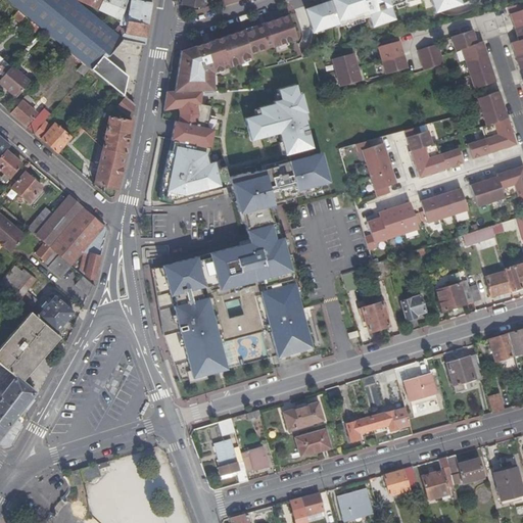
[(126,33),(77,0),(3,0),(15,8),(40,29),(63,48),(89,69),(106,83),(114,90),(123,97),(126,76),(105,58),(126,33)]
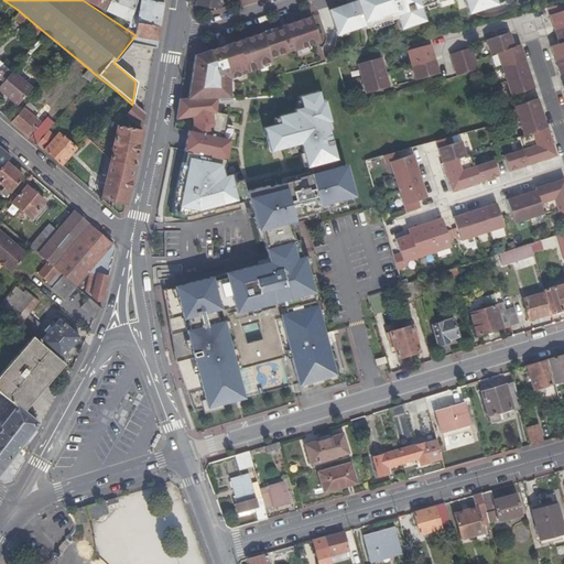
[(84,0),(140,24),(139,35),(159,39),(162,15),(165,0),(164,0),(140,0),(141,0),(139,0),(84,0)]
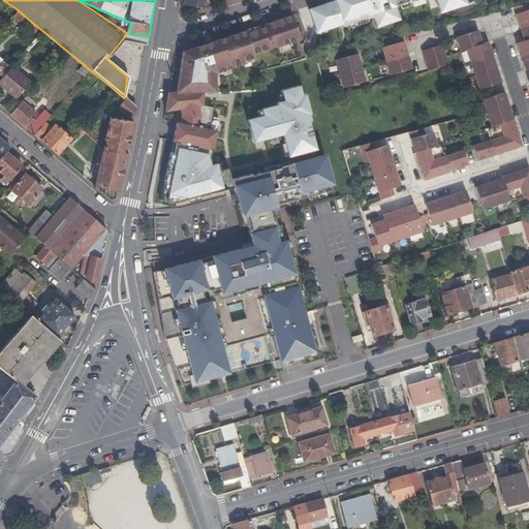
[(332,0),(333,2),(308,11),(314,31),(327,27),(328,30),(341,26),(342,29),(348,27),(348,25),(365,20),(366,21),(371,19),(374,29),(398,22),(393,7),(407,3),(407,4),(419,0),(422,0),(423,1),(425,0),(433,0),(438,13),(465,5),(463,0),(332,0)]
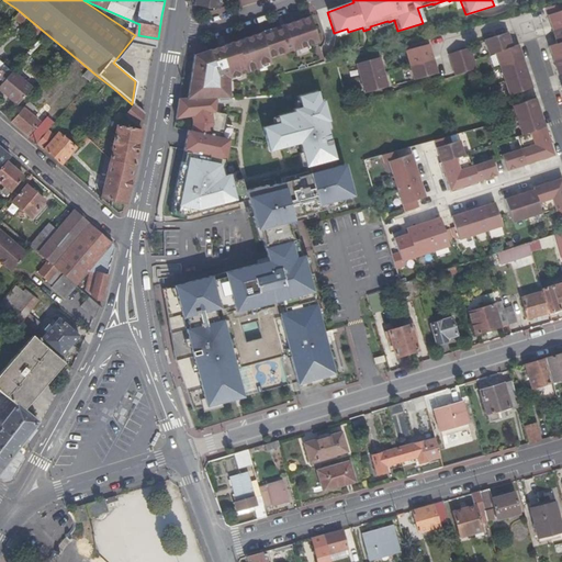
[(550,29),(561,24),(561,9),(560,10),(558,3),(543,8),(547,19),(550,29)]
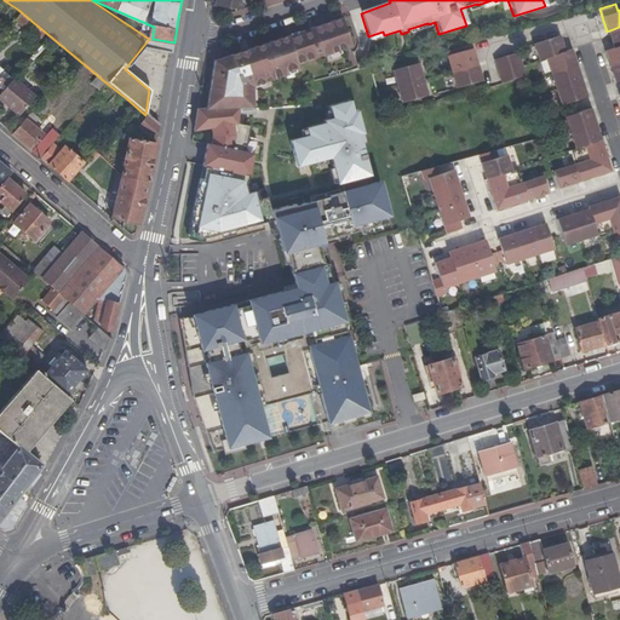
[(22,21),(39,35),(38,38),(40,41),(47,34),(18,10),(12,17),(19,23),(22,21)]
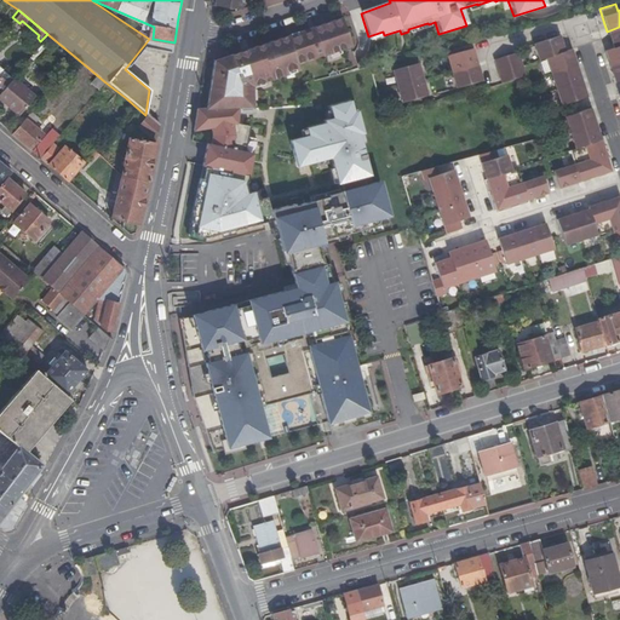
[(340,19),(216,64),(208,109),(240,108),(253,108),(253,85),(281,78),(280,75),(300,68),(299,65),(315,62),(315,61),(321,58),(321,59),(350,51),(340,19)]
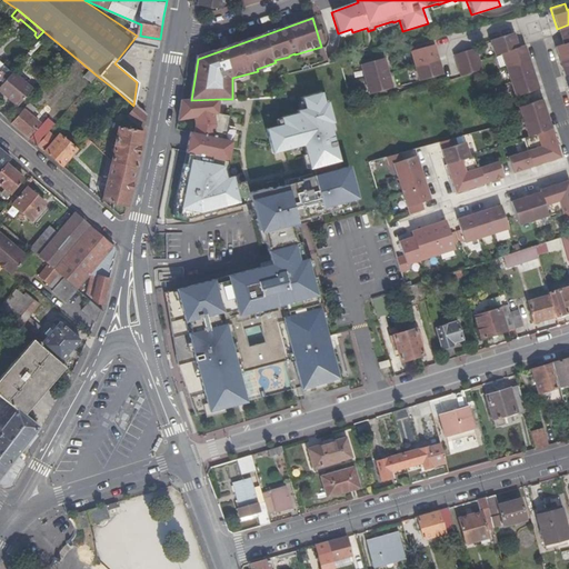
[(568,25),(557,29),(559,35),(561,43),(568,41),(568,25)]
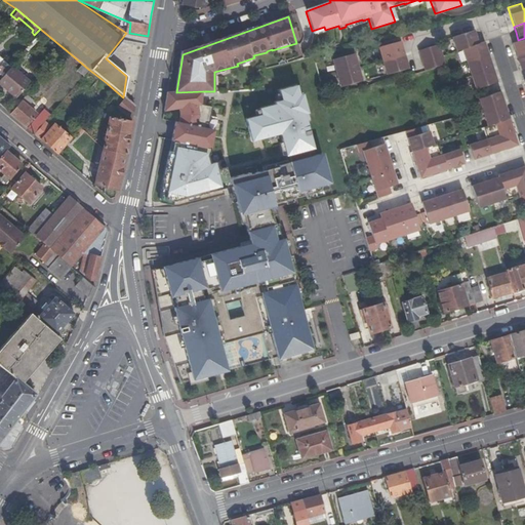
[(450,37),(454,50),(460,48),(476,43),(474,35),(472,30),(450,37)]
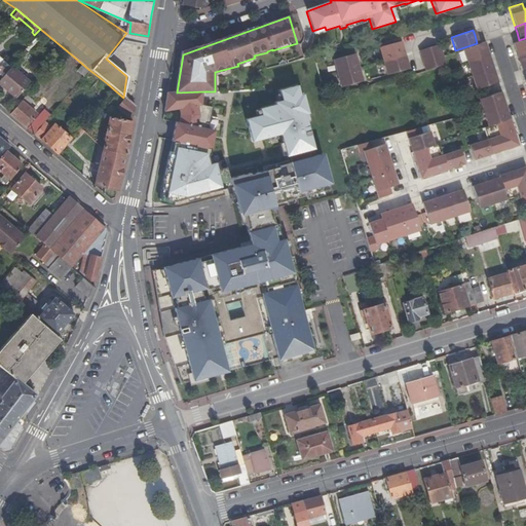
[(512,43),(513,47),(514,49),(516,55),(525,52),(525,38),(519,40),(512,43)]
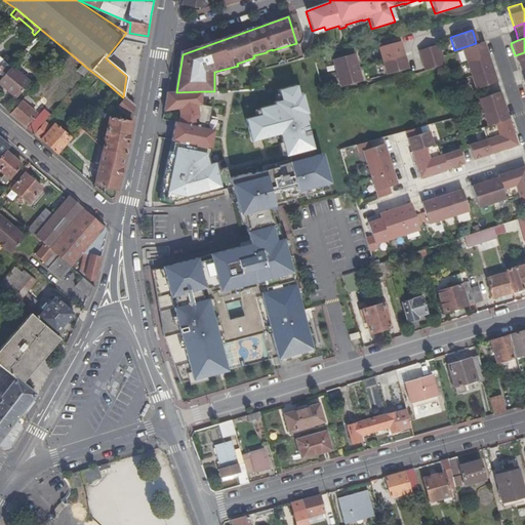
[(377,47),(380,61),(403,54),(400,45),(399,41),(377,47)]
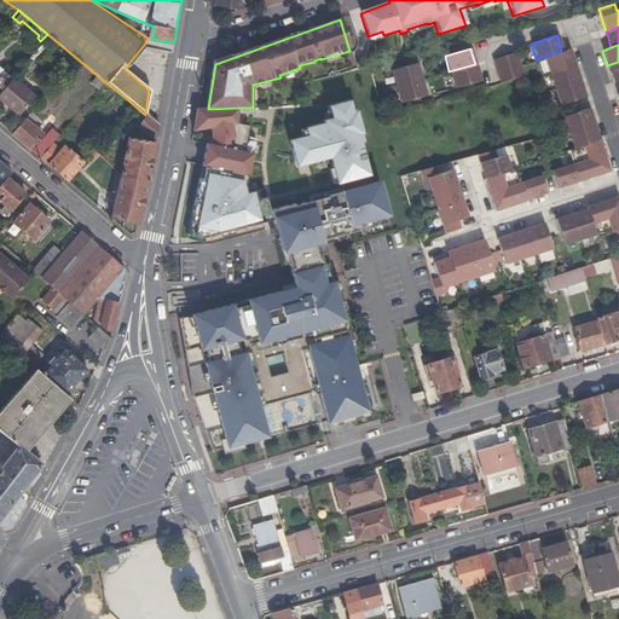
[(561,51),(543,57),(549,73),(574,64),(572,58),(568,48),(561,51)]
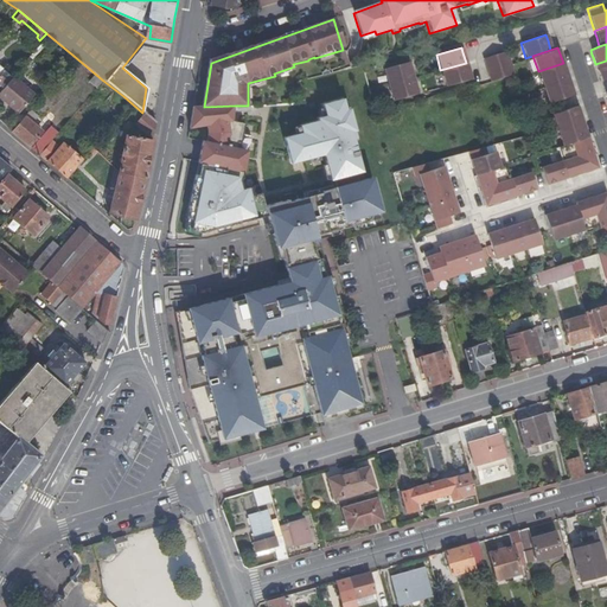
[(506,51),(483,58),(490,81),(513,72),(510,63),(506,51)]
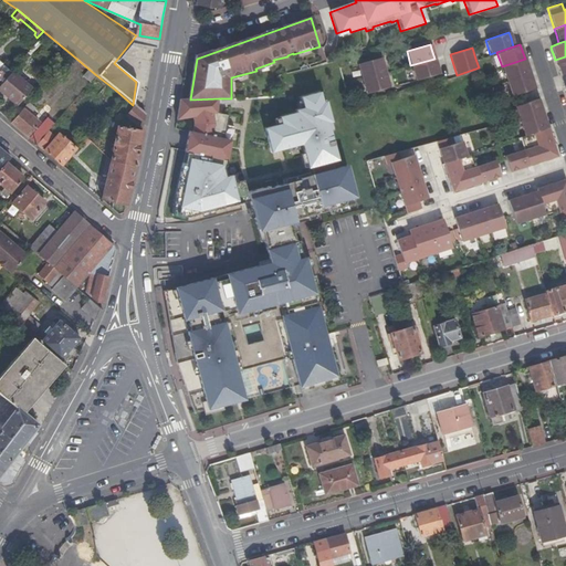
[(565,72),(565,56),(555,60),(557,66),(561,74),(565,72)]
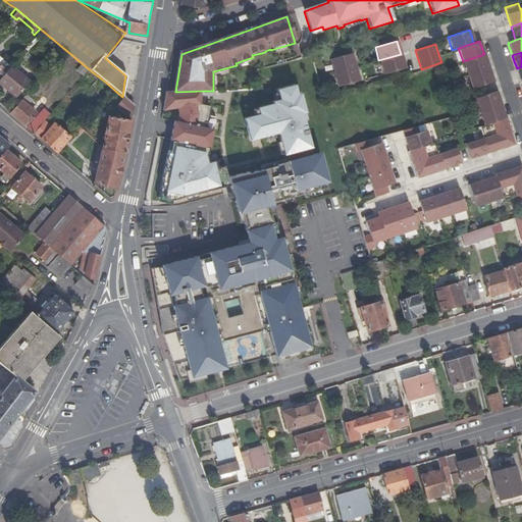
[(332,72),(354,66),(350,53),(328,59),(332,72)]
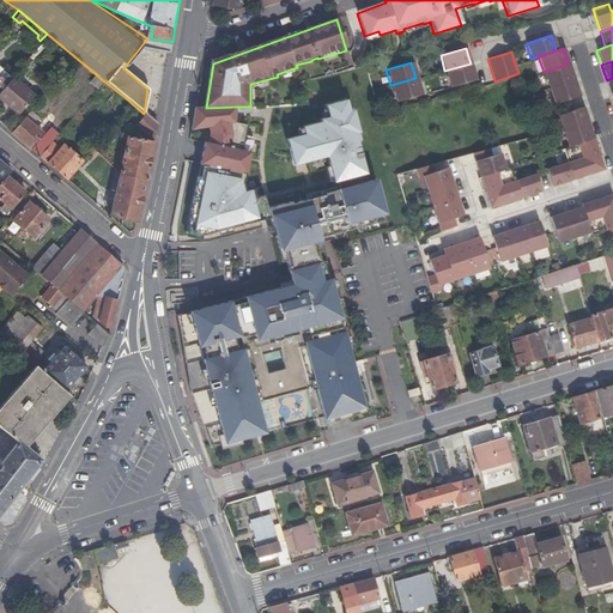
[(472,70),(471,64),(444,71),(449,86),(475,80),(472,70)]
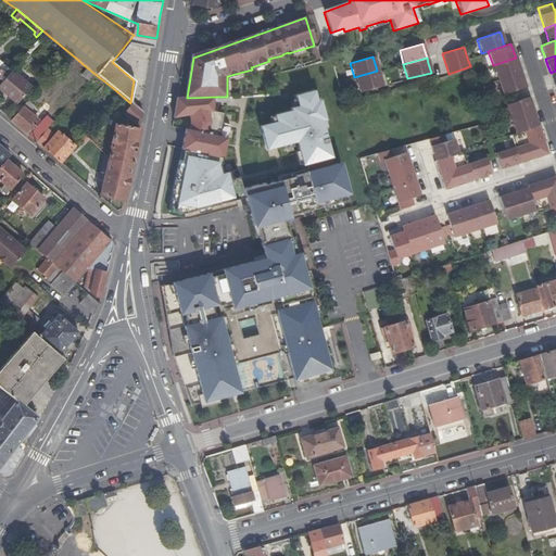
[(516,58),(493,65),(497,79),(520,72),(517,63),(516,58)]
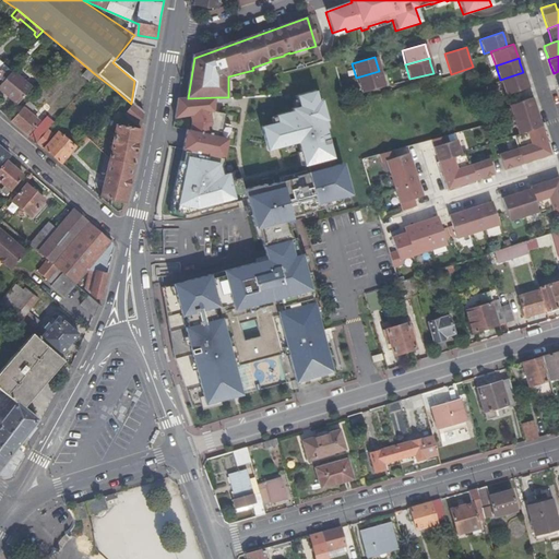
[(30,86),(9,69),(4,74),(0,79),(0,91),(14,103),(30,86)]
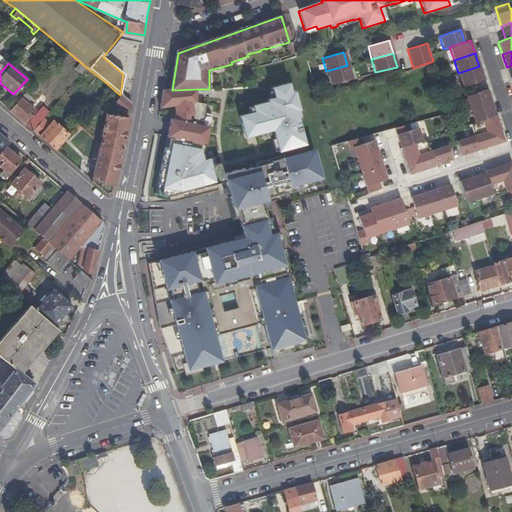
[(350,77),(347,65),(326,71),(330,83),(350,77)]
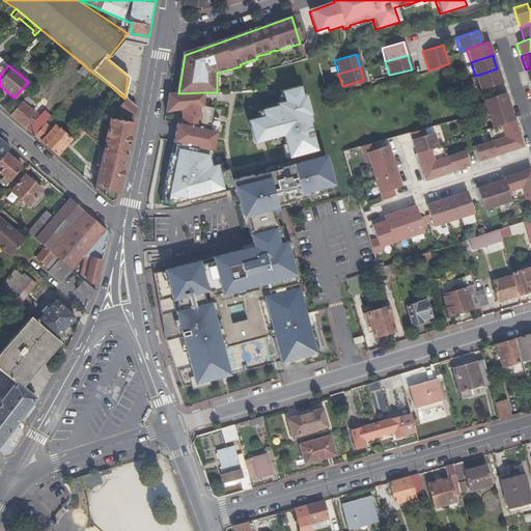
[(479,89),(488,86),(501,82),(498,73),(497,68),(475,76),(479,89)]
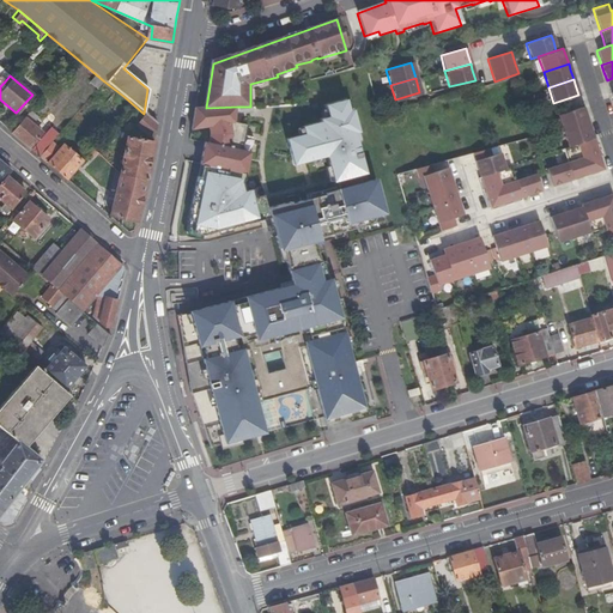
[(123,116),(129,110),(134,105),(125,97),(114,109),(123,116)]
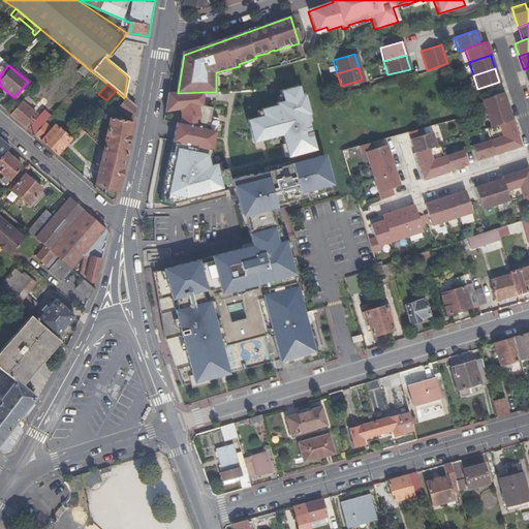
[(288,157),(290,156),(310,151),(315,150),(313,143),(309,124),(307,115),(310,114),(305,94),(302,95),(300,86),(281,90),(282,93),(284,100),(280,101),(277,102),(277,104),(261,109),(262,116),(257,117),(247,120),(253,142),(270,137),(278,135),(282,134),(284,143),(287,156),(288,157)]
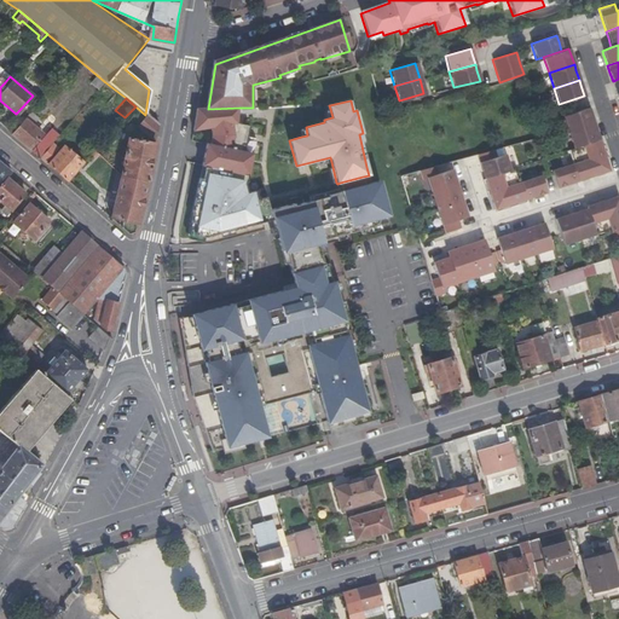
[(136,106),(131,111),(146,123),(150,119),(145,115),(136,106)]
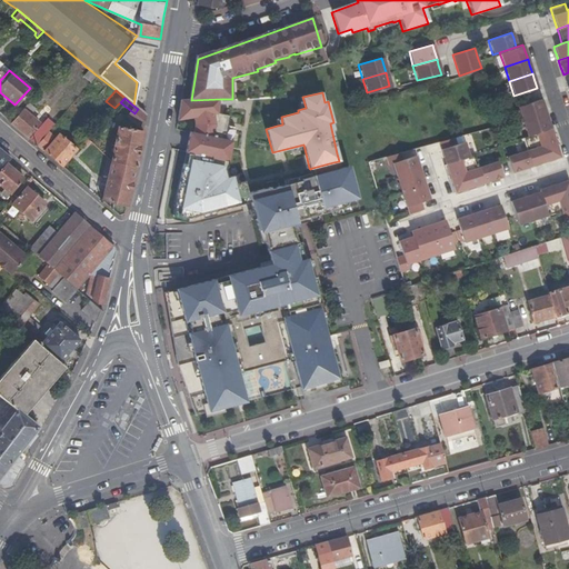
[(191,100),(181,101),(177,120),(193,118),(192,130),(190,138),(187,137),(183,153),(186,155),(183,166),(181,166),(175,198),(176,198),(173,207),(179,208),(177,217),(188,219),(250,202),(248,193),(243,173),(229,177),(226,178),(223,169),(227,168),(235,128),(227,126),(229,116),(218,113),(220,99),(191,100)]
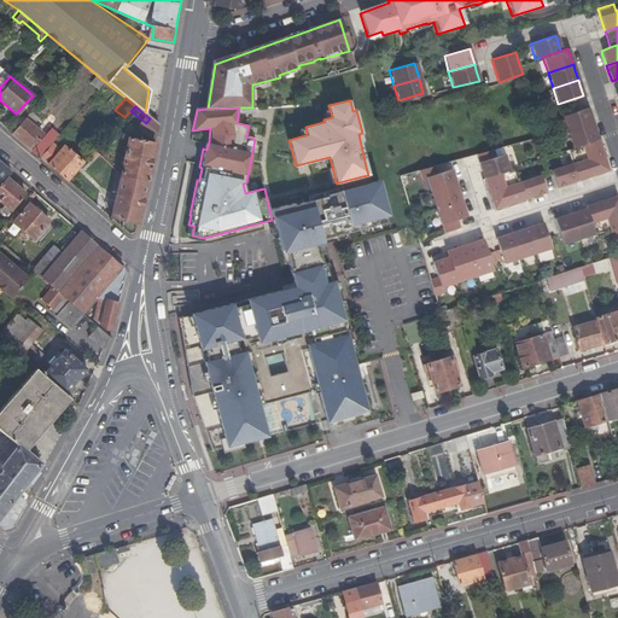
[(572,112),(561,116),(567,132),(592,123),(588,111),(587,108),(572,112)]
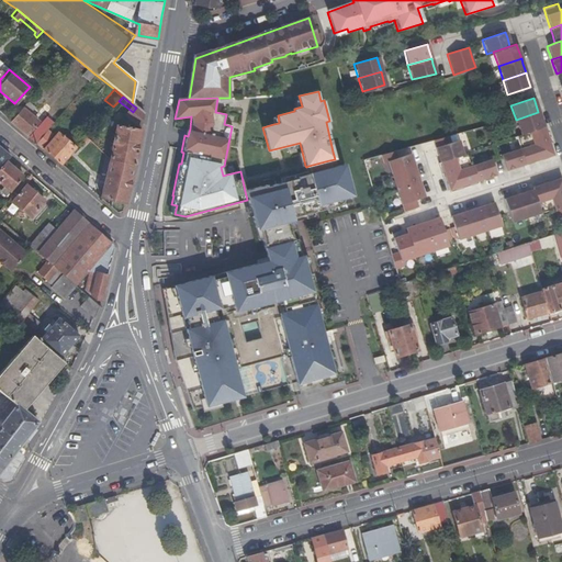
[(41,120),(23,104),(9,121),(19,130),(26,136),(41,120)]
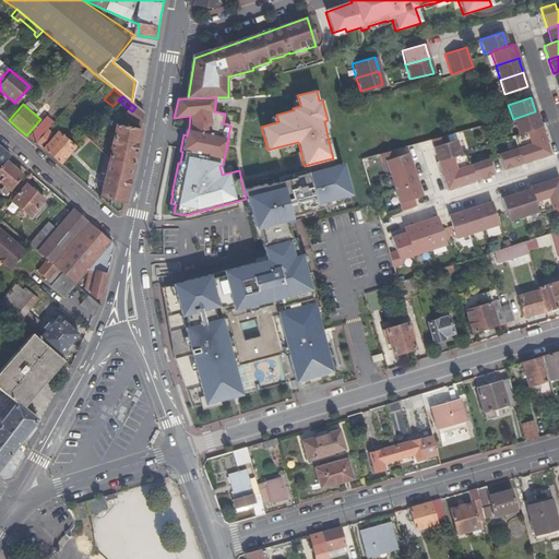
[(135,107),(132,111),(129,115),(142,126),(144,114),(135,107)]
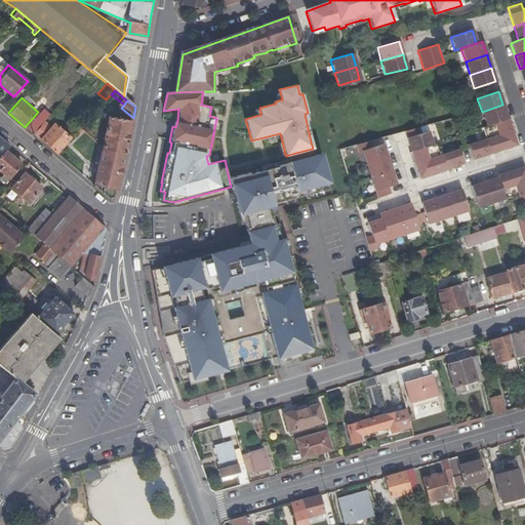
[(482,112),(486,125),(495,122),(507,118),(503,108),(502,105),(482,112)]
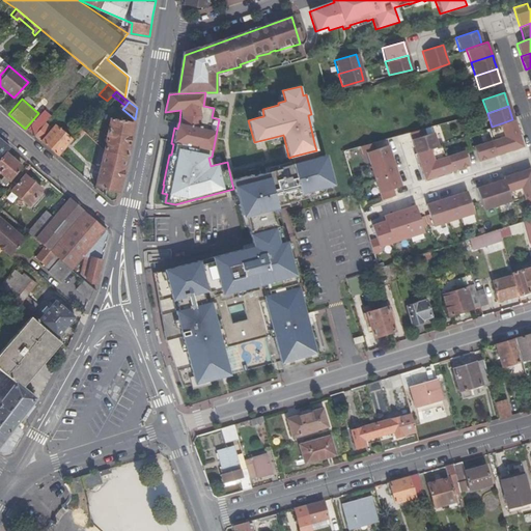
[(28,131),(33,136),(44,123),(49,118),(43,113),(28,131)]
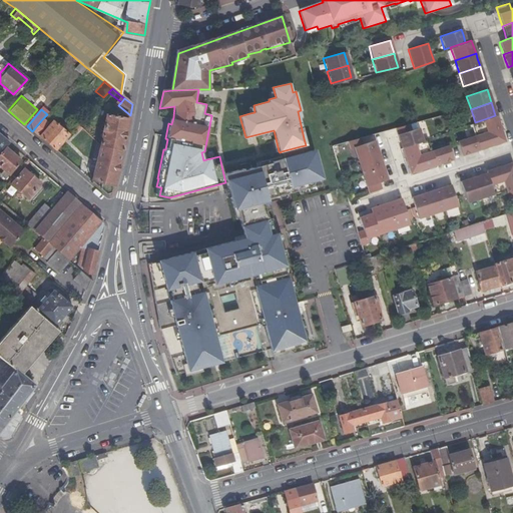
[(106,115),(99,147),(121,152),(127,127),(128,120),(106,115)]
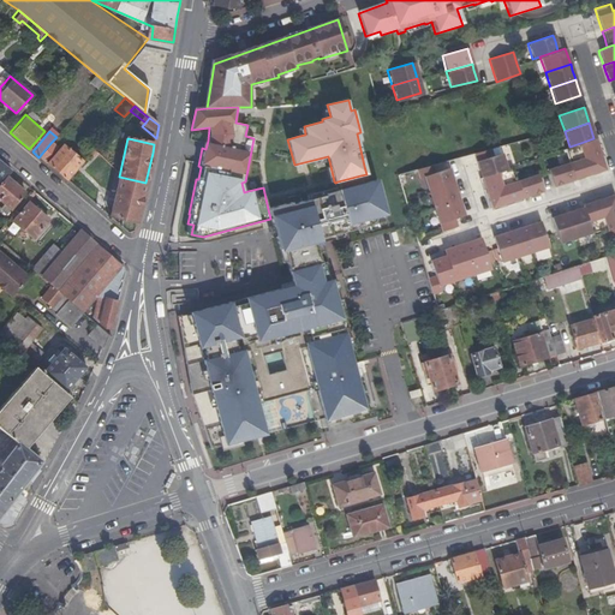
[(584,156),(568,161),(573,178),(586,174),(603,168),(597,148),(593,138),(580,143),(584,156)]
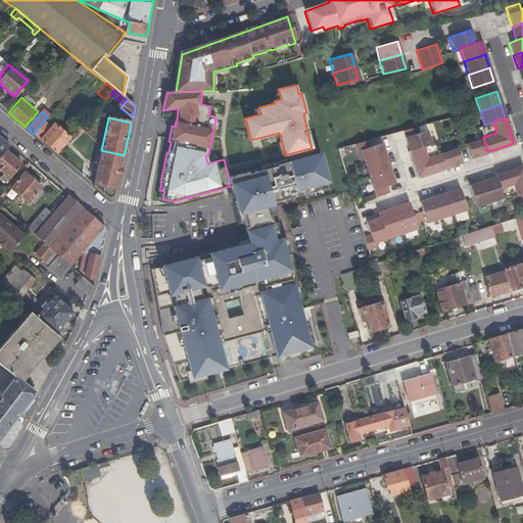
[(43,122),(33,134),(39,139),(49,127),(43,122)]
